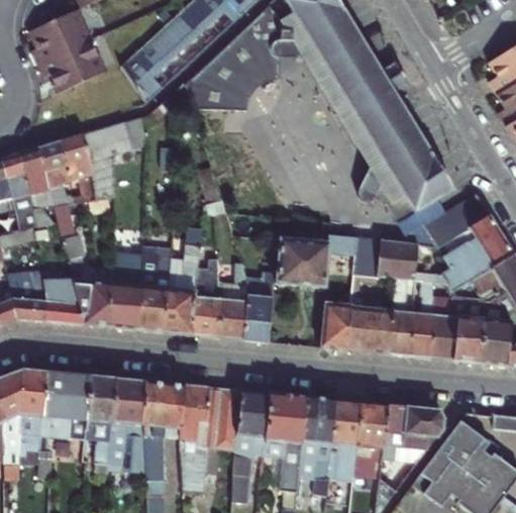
[(145,101),(255,0),(192,0),(123,64),(128,72),(145,101)]
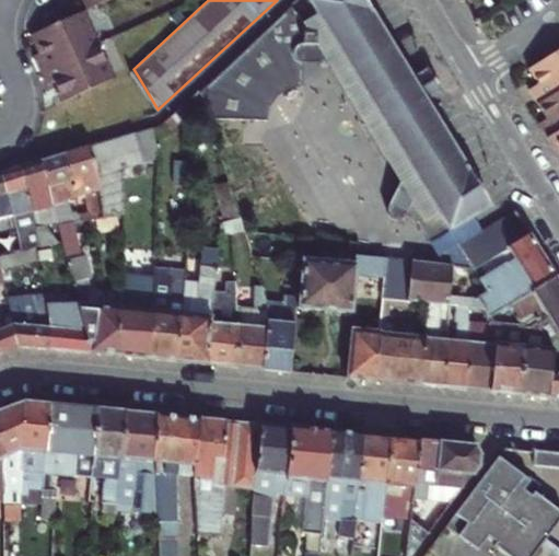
[(416,76),(369,0),(310,0),(316,10),(442,212),(453,230),(478,213),(496,203),(430,97),(444,89),(430,67),(416,76)]
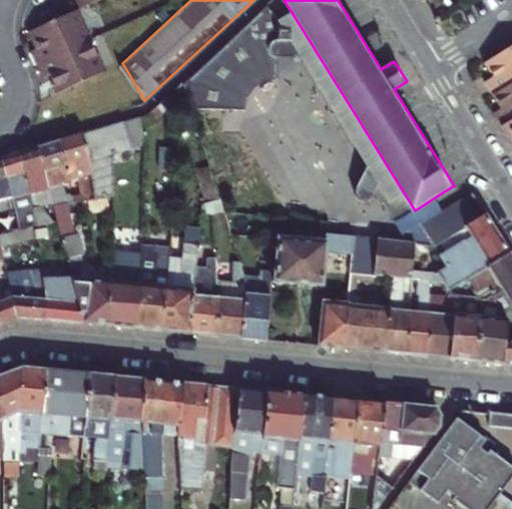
[(183,79),(191,106),(235,107),(235,105),(235,100),(236,95),(237,92),(238,90),(242,83),(243,81),(247,78),(251,74),(254,73),(259,71),(267,69),(271,68),(275,68),(278,69),(279,54),(279,45),(295,46),(295,36),(289,36),(289,26),(279,26),(279,15),(266,1),(183,79)]
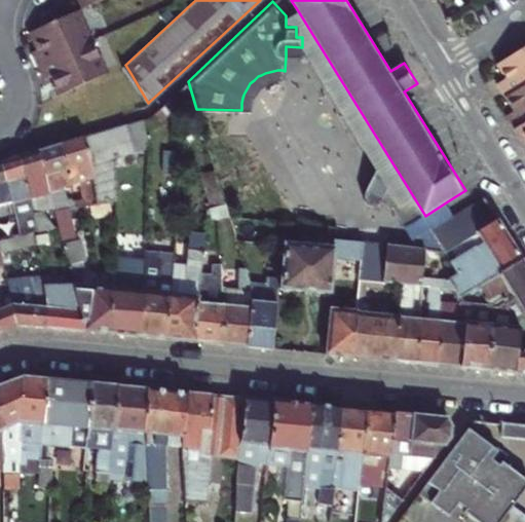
[(80,6),(32,28),(40,46),(33,49),(38,62),(95,37),(80,6)]
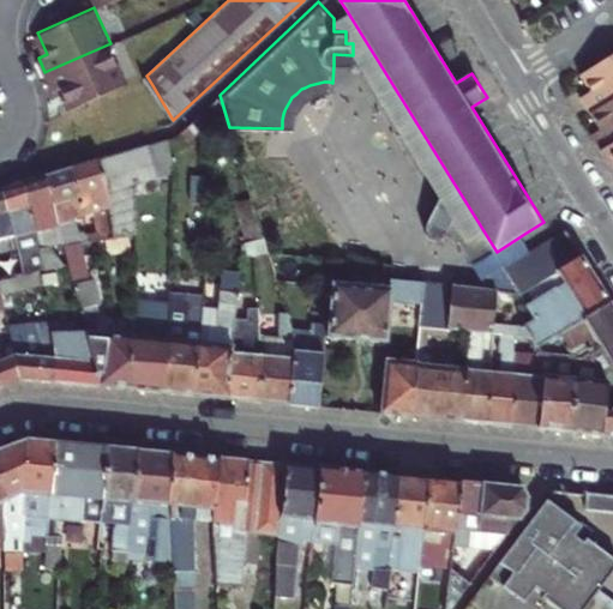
[(472,241),(485,233),(347,11),(334,18),(334,31),(346,31),(346,43),(353,43),(353,55),(334,54),(334,65),(362,65),(442,197),(437,209),(431,225),(439,229),(448,210),(458,213),(457,217),(472,241)]
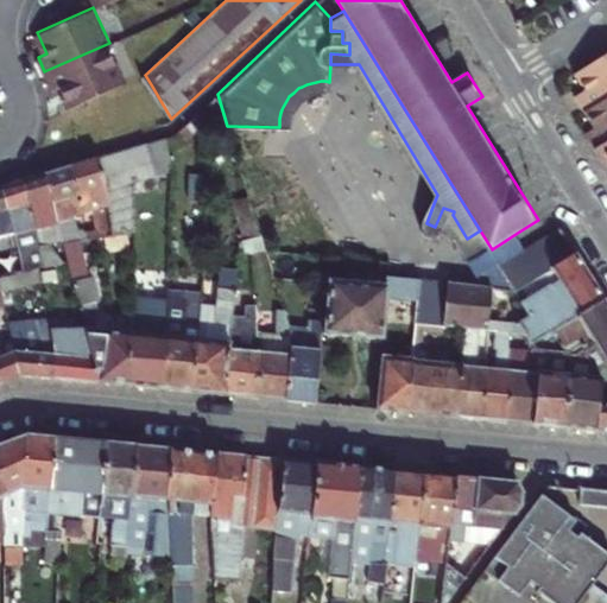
[(109,43),(44,71),(51,88),(61,84),(69,107),(126,80),(109,43)]
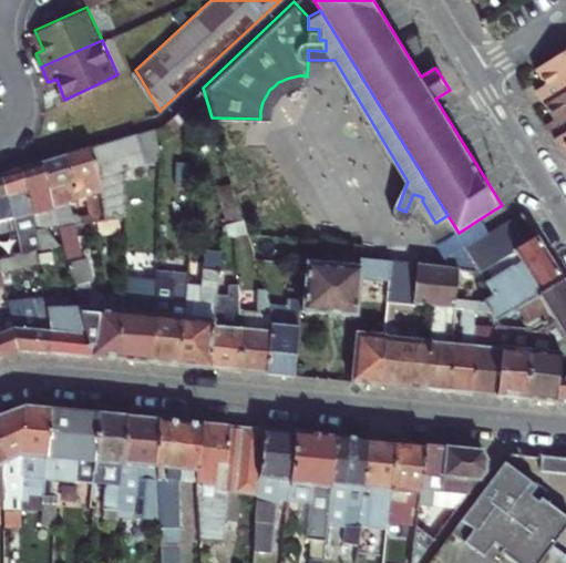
[(565,48),(537,67),(548,83),(539,89),(548,103),(565,92),(565,48)]
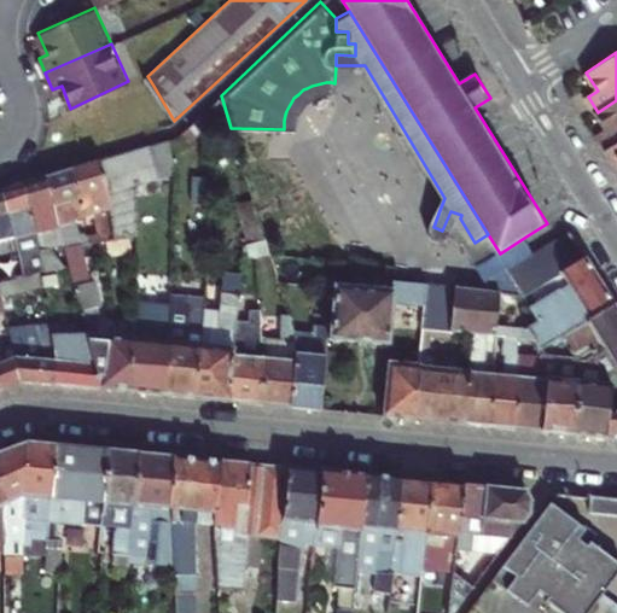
[(284,127),(284,129),(295,130),(295,126),(295,121),(296,118),(297,114),(298,111),(303,105),(308,100),(312,97),(316,95),(321,93),(326,93),(331,93),(335,93),(335,83),(331,82),(326,82),(321,83),(312,86),(307,88),(303,89),(298,94),(294,98),(292,100),(287,109),(286,111),(285,115),(284,121),(284,127)]
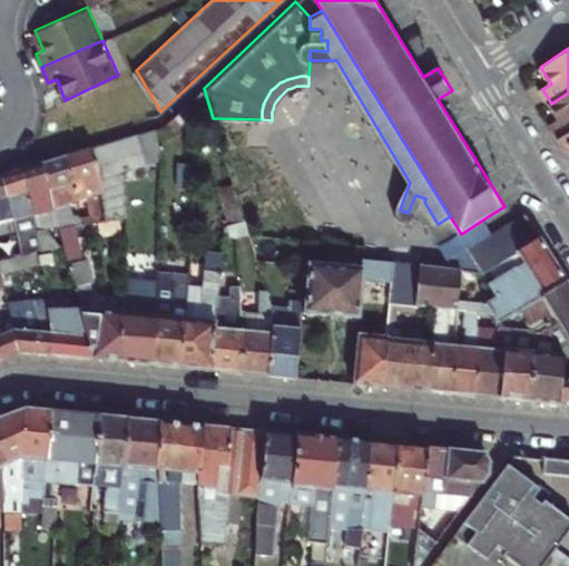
[(559,138),(568,132),(568,93),(551,104),(559,117),(550,123),(559,138)]
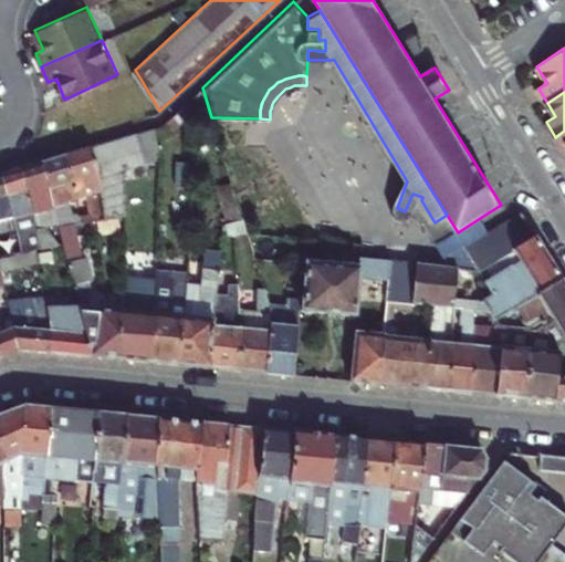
[(564,153),(564,131),(555,137),(564,153)]
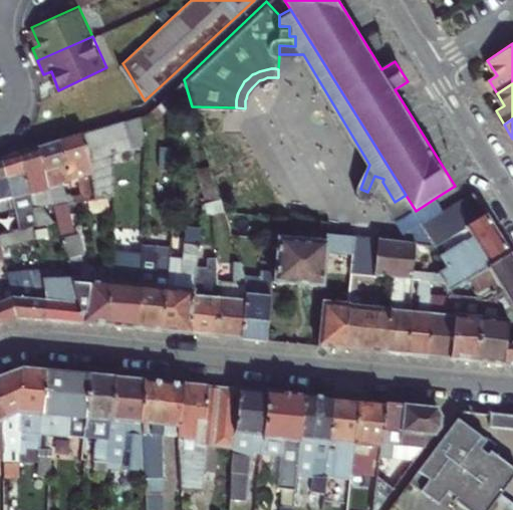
[(124,119),(82,132),(94,195),(112,193),(114,151),(132,145),(124,119)]
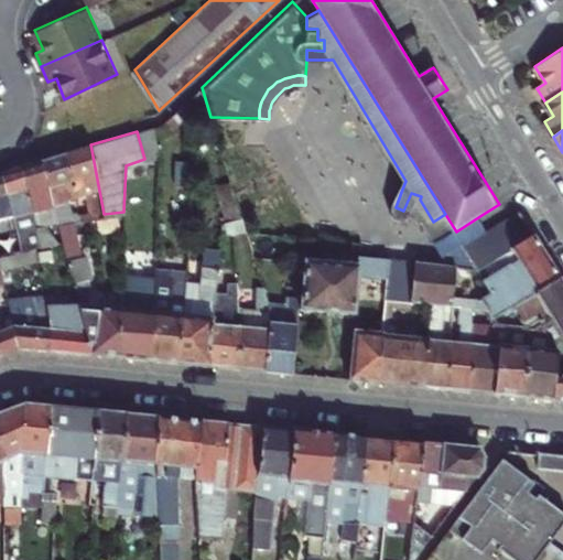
[(90,144),(66,152),(78,195),(87,193),(91,210),(86,211),(88,217),(104,214),(90,144)]
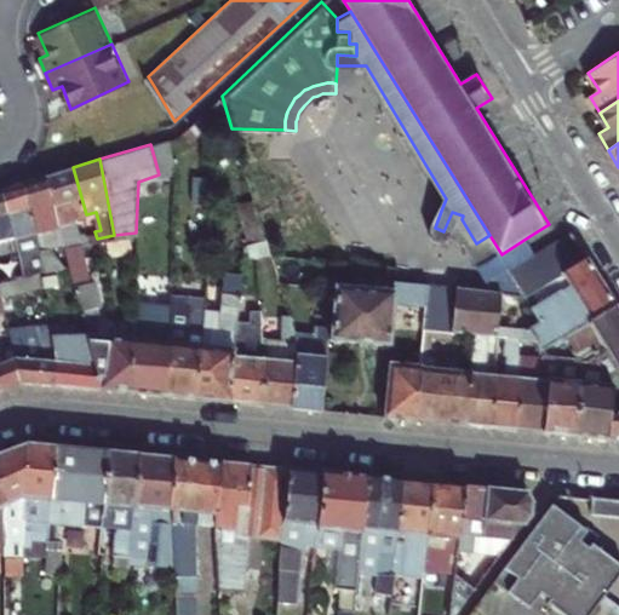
[(86,214),(73,167),(45,176),(55,211),(57,222),(86,214)]
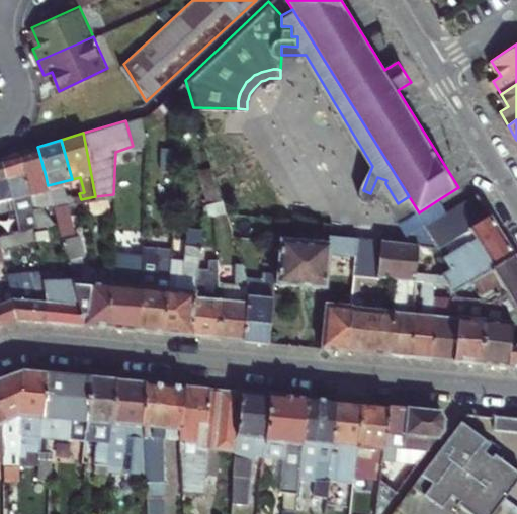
[(37,147),(20,152),(27,181),(46,176),(37,147)]
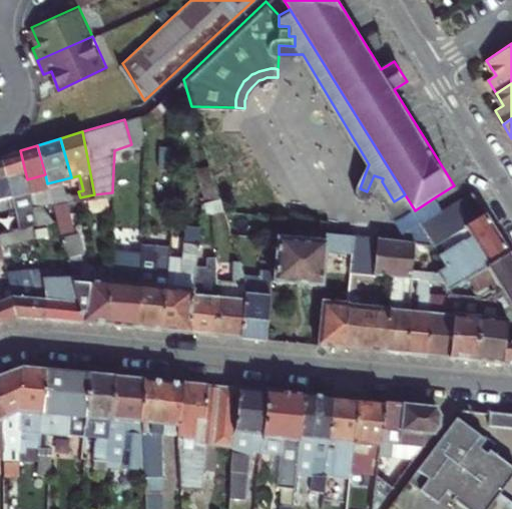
[(20,150),(0,156),(0,160),(2,167),(4,166),(10,195),(14,210),(33,203),(27,179),(20,150)]
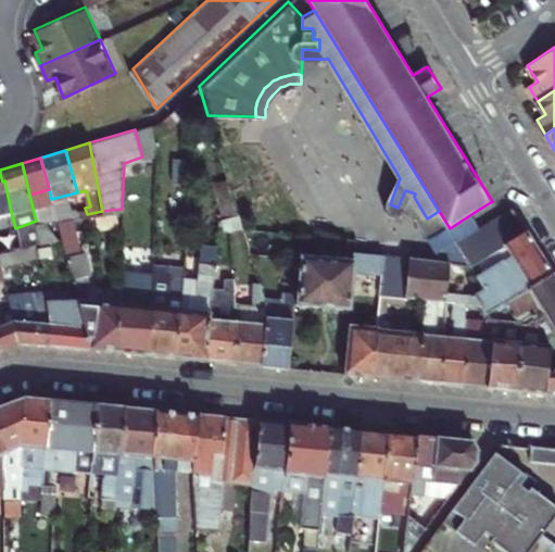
[(0,214),(11,212),(4,180),(2,182),(0,174),(0,214)]
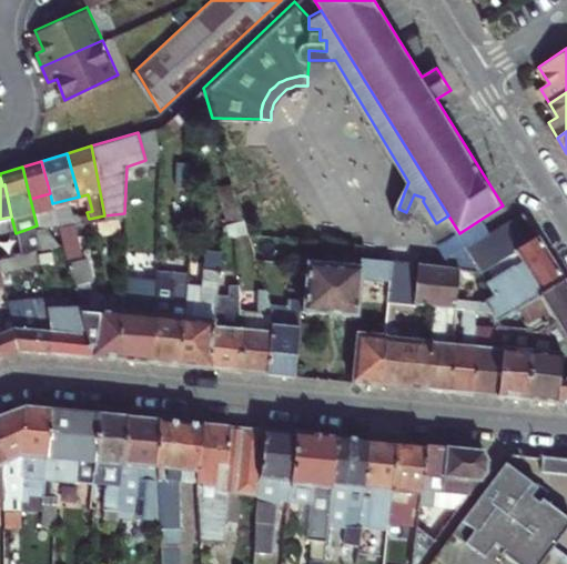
[(243,217),(232,181),(216,185),(228,221),(230,221),(243,217)]
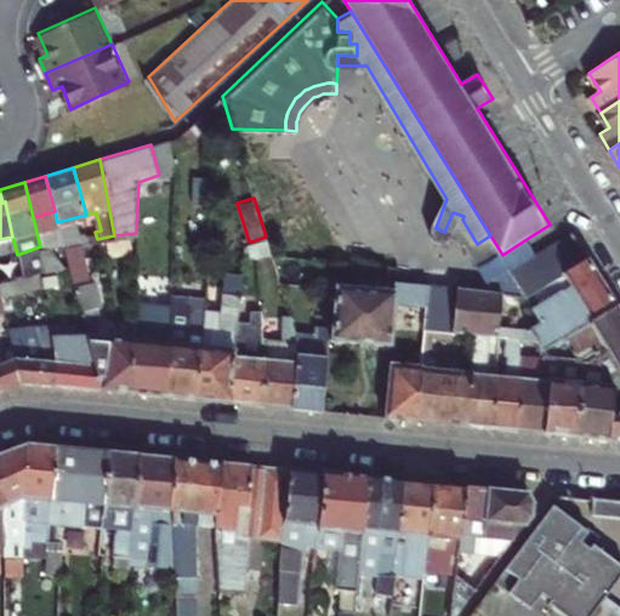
[(462,220),(464,216),(453,212),(444,232),(436,228),(434,228),(434,229),(434,232),(434,234),(436,235),(436,237),(436,238),(438,239),(438,240),(439,241),(442,241),(443,243),(445,243),(447,243),(448,243),(449,241),(451,240),(453,239),(454,238),(455,235),(462,220)]
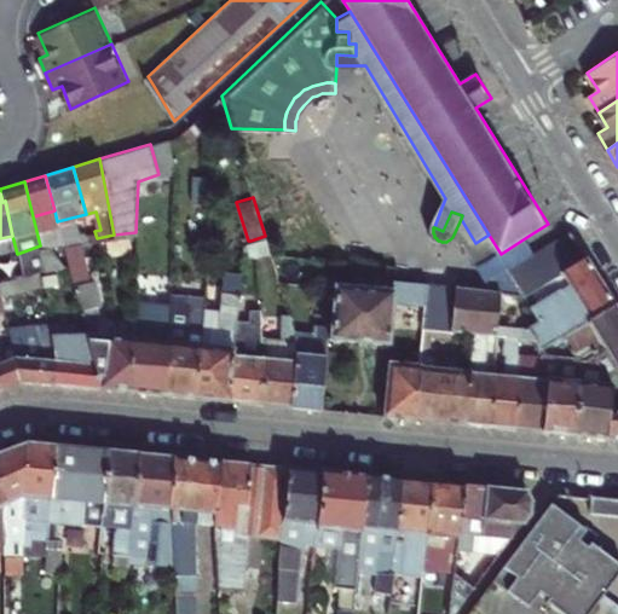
[(63,243),(65,254),(99,250),(99,248),(110,245),(111,249),(136,245),(136,232),(114,235),(97,238),(63,243)]
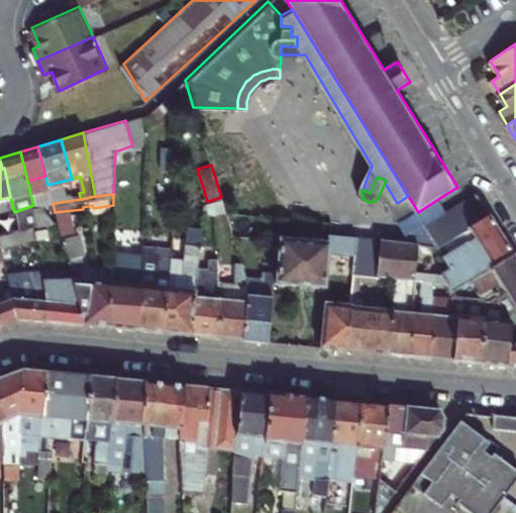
[(427,225),(439,245),(454,236),(490,215),(478,194),(450,211),(427,225)]
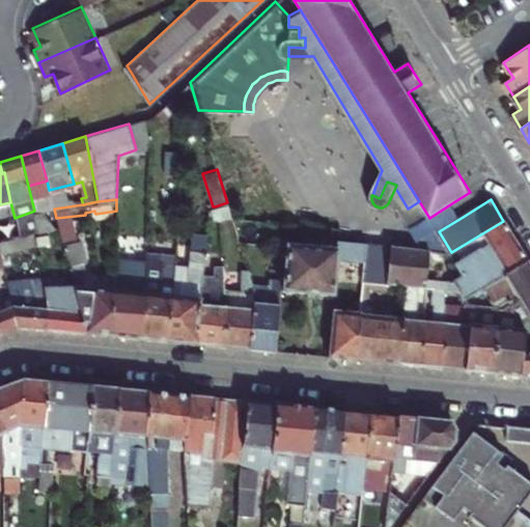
[(463,217),(453,202),(429,218),(419,201),(408,209),(427,240),(411,250),(430,252),(449,253),(451,252),(439,231),(463,217)]
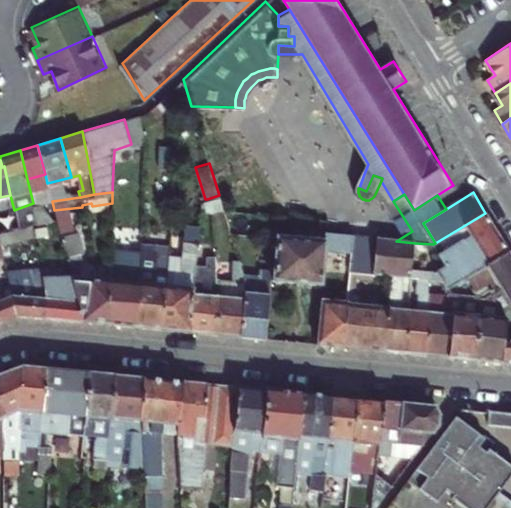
[(383,273),(392,274),(412,276),(429,277),(443,277),(468,277),(509,252),(485,213),(450,234),(455,244),(440,253),(446,265),(437,270),(412,268),(415,243),(396,241),(378,240),(376,273),(383,273)]
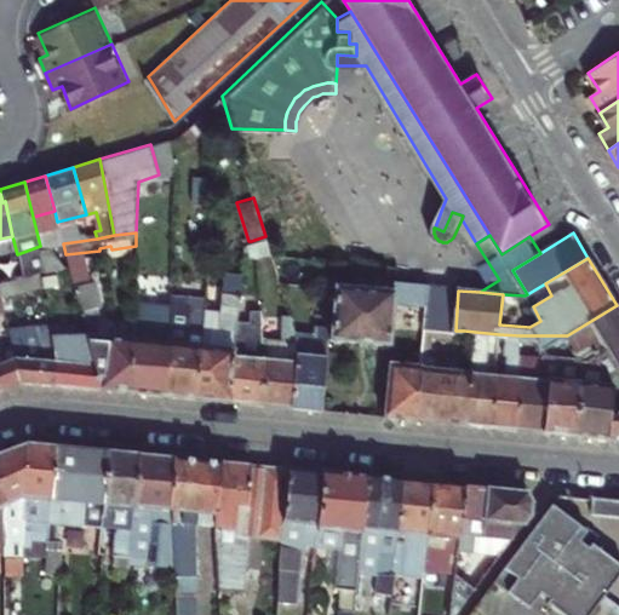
[(328,339),(390,344),(393,325),(400,326),(407,326),(422,327),(427,328),(430,288),(399,286),(395,286),(395,294),(333,286),(331,323),(328,339)]
